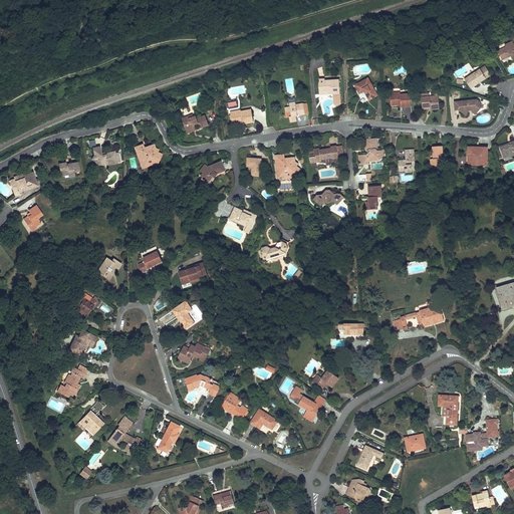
[(513,36),(511,37),(513,41),(504,44),(505,47),(498,49),(502,59),(506,58),(510,56),(509,54),(513,52),(513,36)]
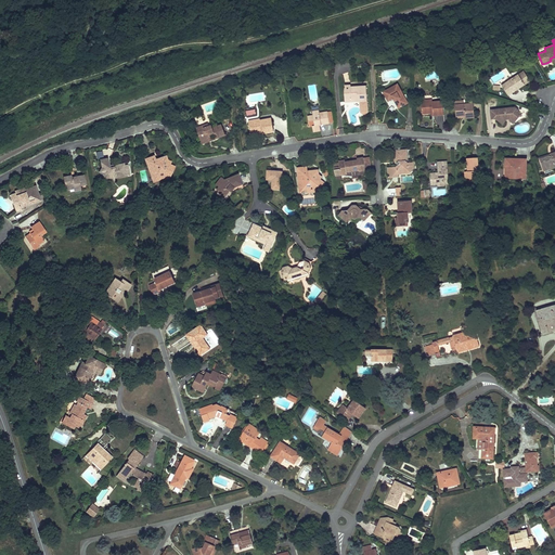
[(502,86),(507,95),(523,87),(530,81),(526,74),(520,77),(518,75),(502,86)]
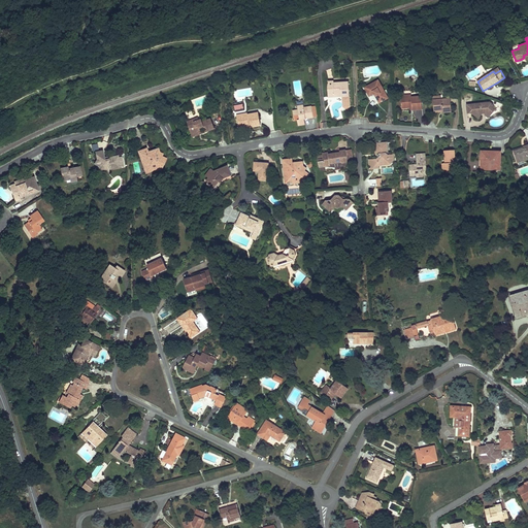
[(341,96),(342,96),(350,96),(350,95),(350,81),(334,83),(334,80),(329,80),(329,85),(328,87),(328,94),(334,94),(335,95),(341,94),(341,96)]
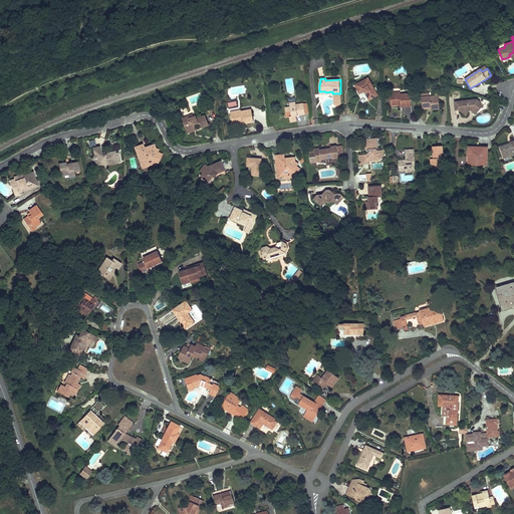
[(378,95),(368,78),(355,85),(360,93),(364,91),(366,90),(367,92),(365,93),(369,100),(378,95)]
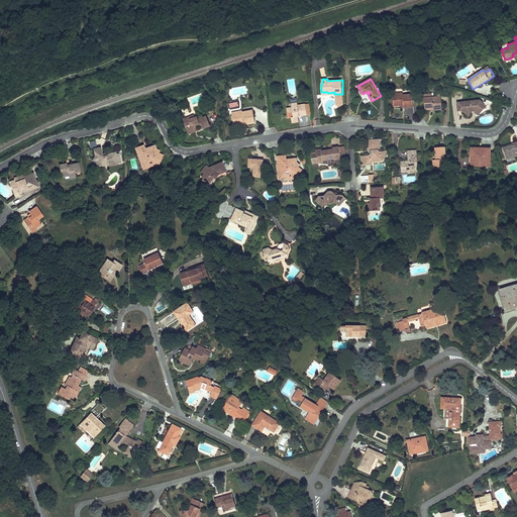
[(413,94),(403,95),(404,105),(404,108),(409,107),(414,107),(413,94)]
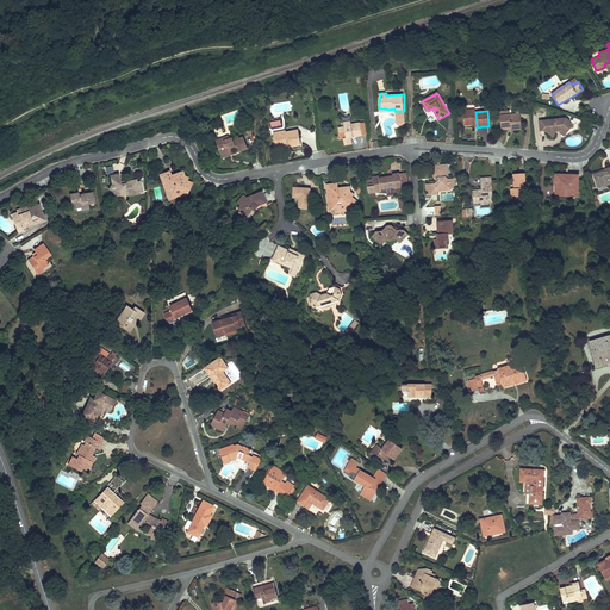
[(473,124),(477,124),(475,112),(462,113),(464,125),(473,124)]
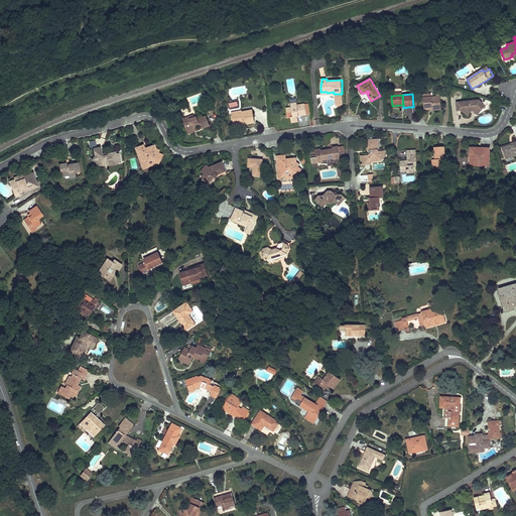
[(432,97),(423,98),(424,108),(432,107),(432,109),(437,109),(441,109),(440,96),(432,97)]
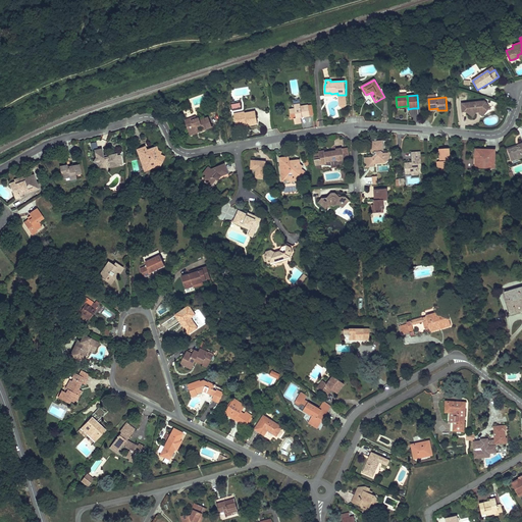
[(484,100),(465,103),(466,110),(468,112),(475,111),(475,110),(479,110),(486,110),(487,109),(487,102),(484,100)]
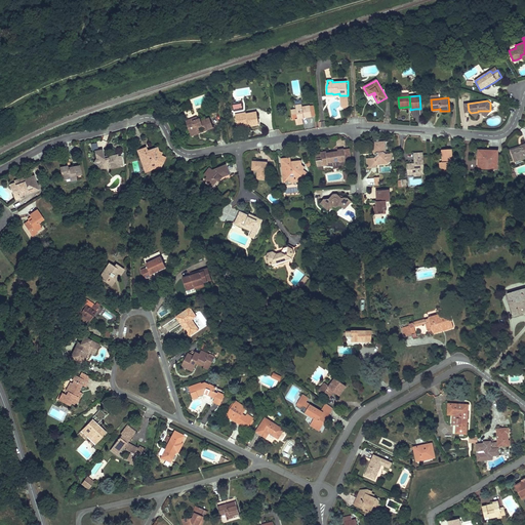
[(303,108),(301,104),(295,105),(296,110),(297,119),(295,119),(296,125),(304,123),(303,118),(303,117),(305,116),(306,117),(312,117),(310,106),(303,108)]
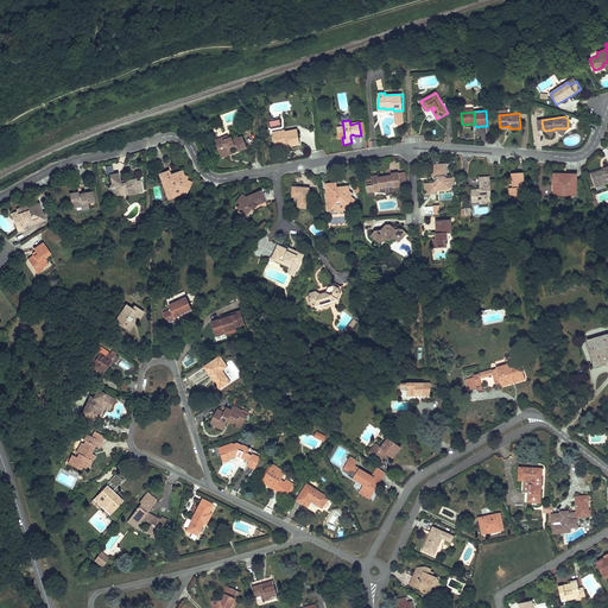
[(301,144),(298,130),(285,132),(285,131),(279,132),(279,134),(273,135),(274,146),(287,144),(287,146),(289,146),(293,146),(301,144)]
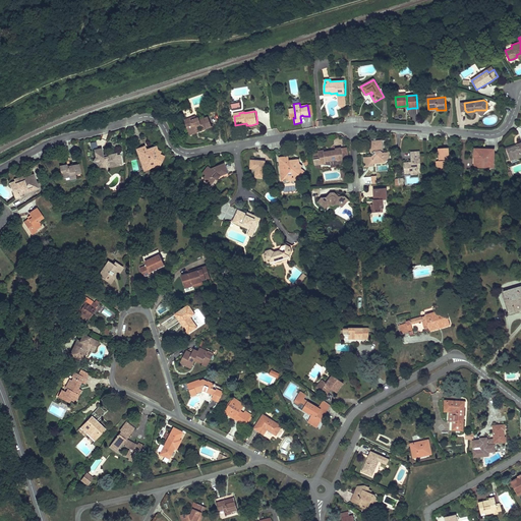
[(211,127),(208,117),(198,120),(196,121),(195,119),(194,116),(184,120),(190,136),(199,132),(198,131),(197,128),(201,127),(203,130),(203,131),(208,129),(207,128),(211,127)]
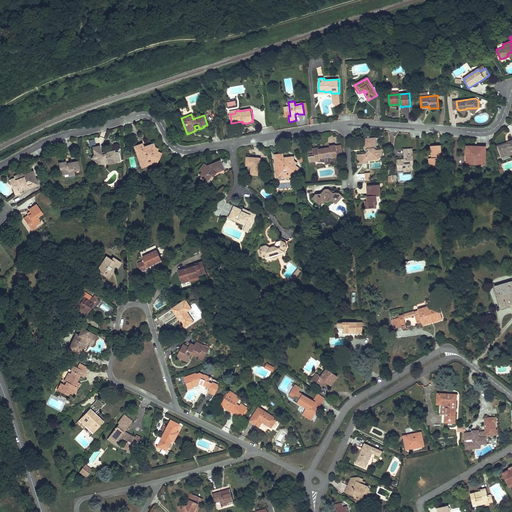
[(375,149),(377,149),(376,137),(371,137),(365,138),(365,143),(366,148),(368,148),(375,148),(375,149)]
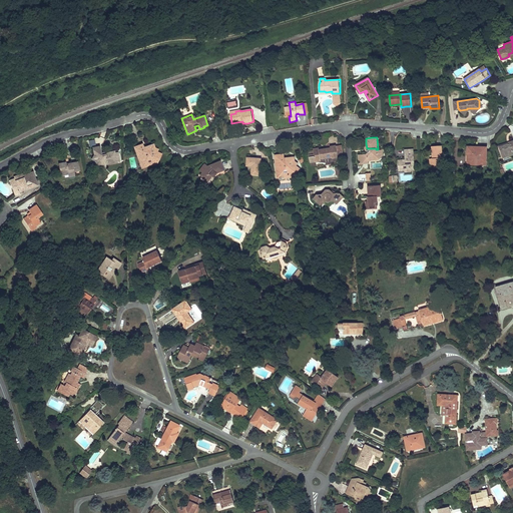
[(512,140),(509,141),(510,144),(508,144),(508,143),(500,146),(501,151),(503,150),(505,155),(508,154),(509,156),(512,154),(512,140)]
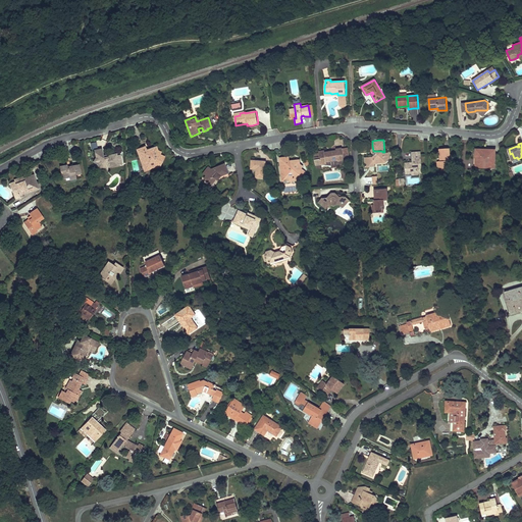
[(157,152),(156,148),(154,149),(150,151),(151,152),(150,152),(151,156),(148,157),(146,152),(145,149),(138,151),(145,169),(148,168),(152,168),(156,167),(157,169),(160,167),(164,158),(160,156),(161,154),(157,152)]
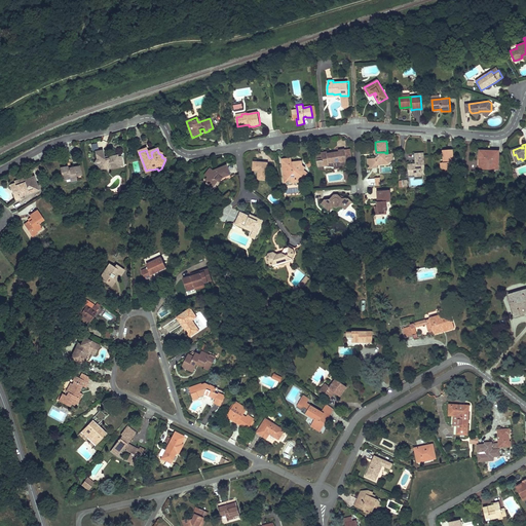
[(346,161),(344,149),(338,150),(338,151),(333,152),(327,153),(329,162),(340,161),(340,162),(346,161)]
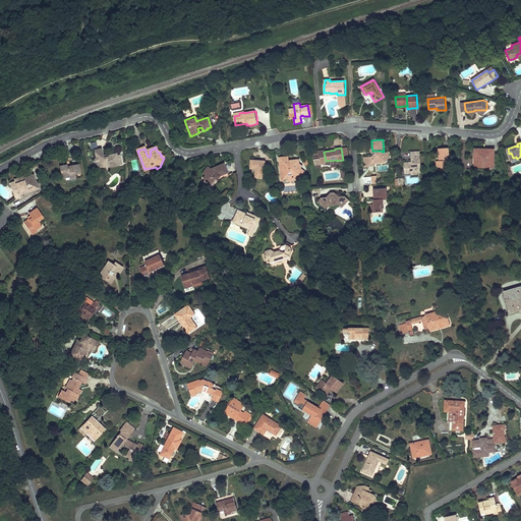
[(450,160),(449,148),(444,148),(439,149),(440,161),(437,161),(438,167),(440,167),(448,166),(447,160),(450,160)]
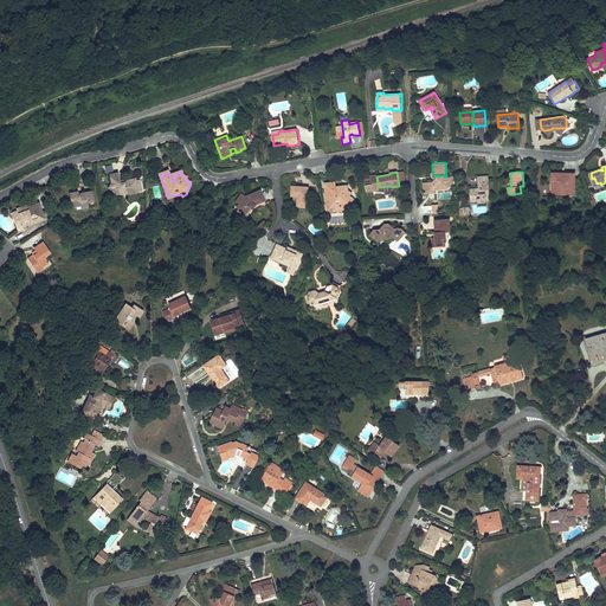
[(574,194),(575,173),(561,172),(553,172),(552,194),(574,194)]
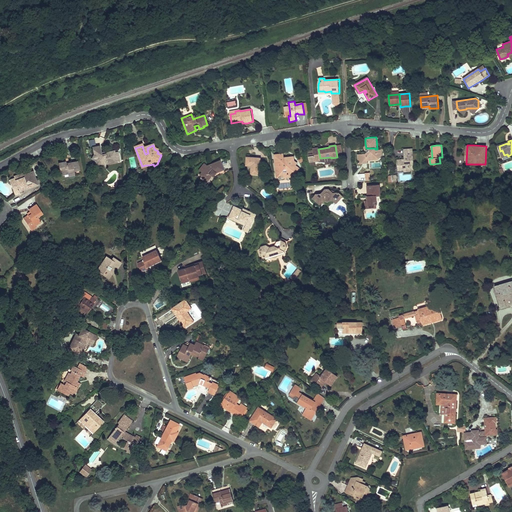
[(116,163),(114,152),(104,154),(104,155),(100,156),(100,155),(98,147),(93,148),(91,149),(92,156),(94,157),(95,161),(94,162),(95,167),(100,166),(104,169),(107,165),(116,163)]
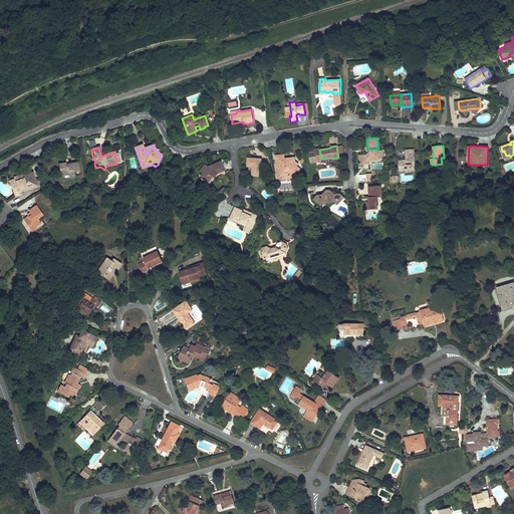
[(313,151),(314,155),(315,162),(321,161),(321,159),(319,150),(319,149),(313,150),(313,151)]
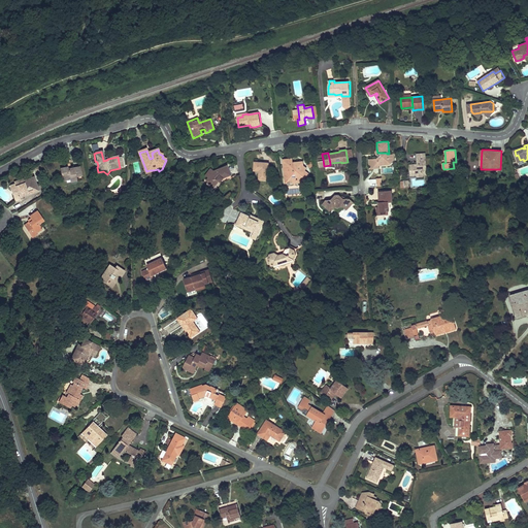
[(387,153),(380,153),(380,157),(378,157),(378,158),(369,159),(370,165),(373,168),(380,167),(380,164),(380,162),(384,162),(386,164),(391,164),(394,159),(394,153),(389,154),(387,154),(387,153)]
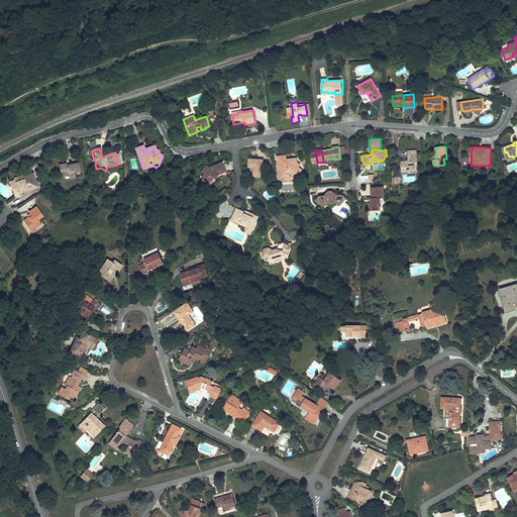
[(418,170),(417,149),(412,150),(408,150),(409,160),(409,162),(405,163),(405,167),(405,170),(409,170),(409,171),(409,173),(415,173),(415,170),(418,170)]
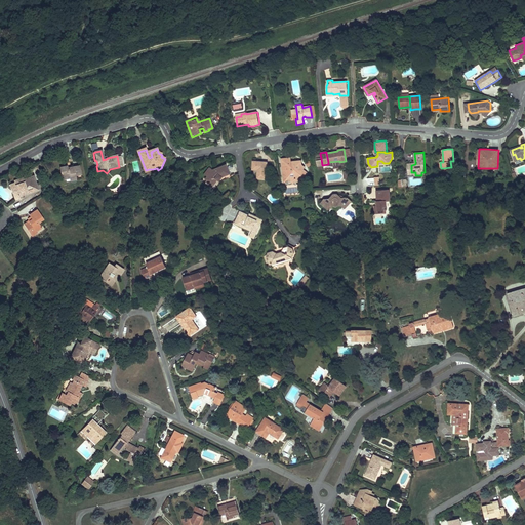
[(287,159),(282,159),(283,176),(288,175),(290,177),(294,177),(295,179),(300,178),(306,172),(301,169),(304,167),(300,165),(300,161),(294,162),(294,164),(292,164),(293,167),(290,168),(289,162),(289,159),(287,159)]
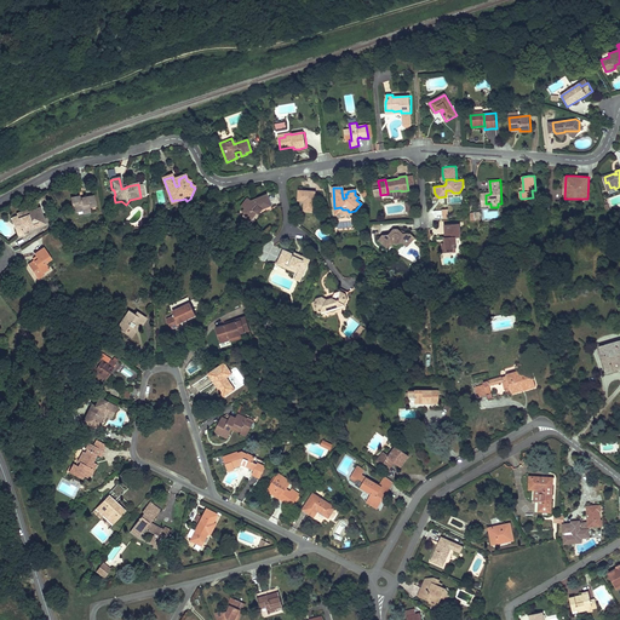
[(315,197),(315,191),(306,190),(299,190),(298,201),(304,201),(304,211),(314,211),(315,204),(315,197)]
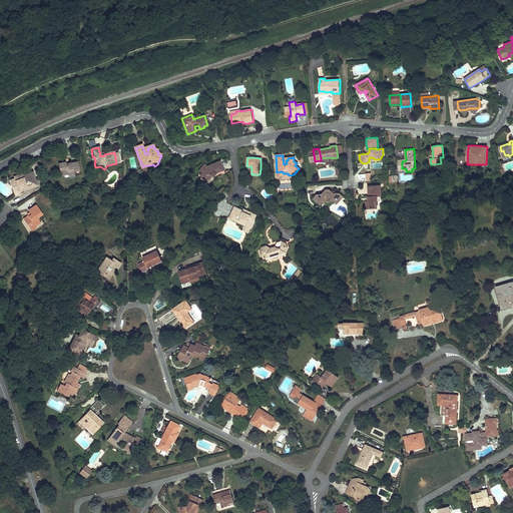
[(443,167),(443,157),(440,157),(441,163),(433,164),(434,167),(443,167)]
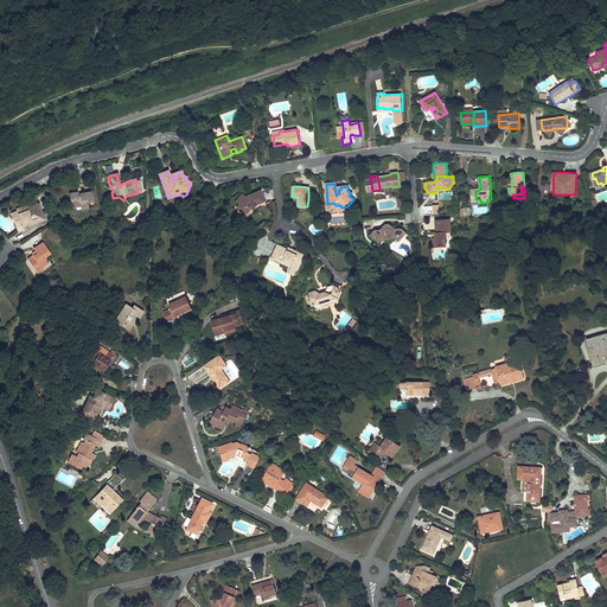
[(264,202),(260,191),(250,195),(243,198),(237,205),(235,209),(246,216),(249,209),(253,204),(255,205),(264,202)]
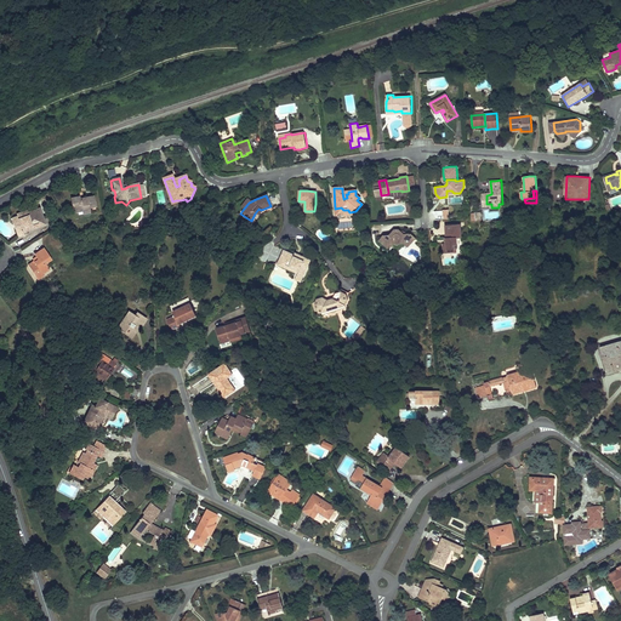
[(93,209),(91,198),(81,199),(81,201),(78,203),(77,200),(77,198),(73,198),(68,199),(69,206),(72,206),(73,214),(80,212),(87,211),(86,210),(93,209)]
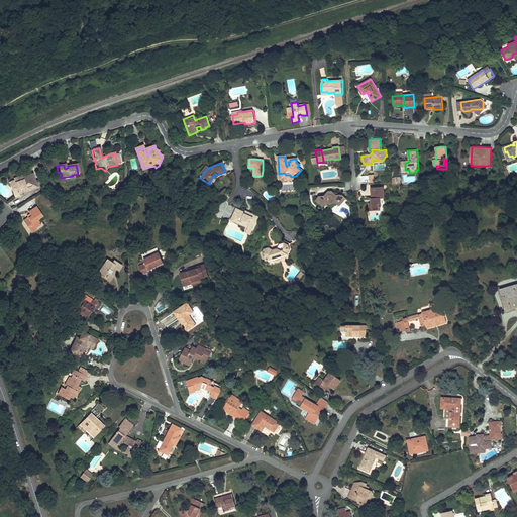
[(14,183),(13,181),(8,183),(13,197),(19,195),(18,192),(30,188),(30,185),(34,184),(31,175),(21,179),(22,180),(14,183)]
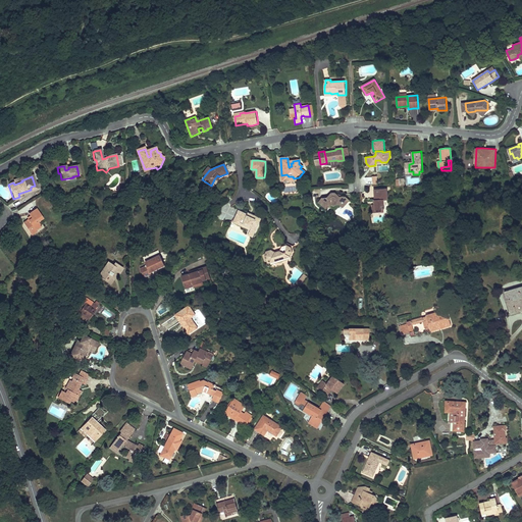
[(19,197),(37,191),(35,186),(31,187),(31,190),(18,194),(19,197)]
